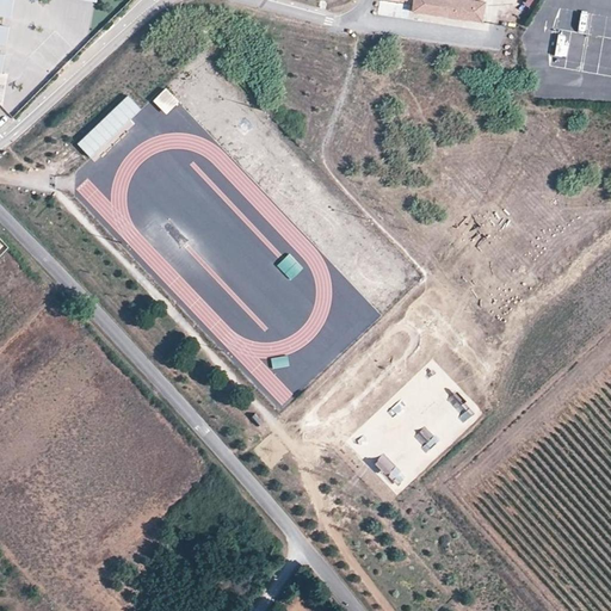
[(483,0),(482,0),(413,0),(412,10),(481,19),(483,0)]
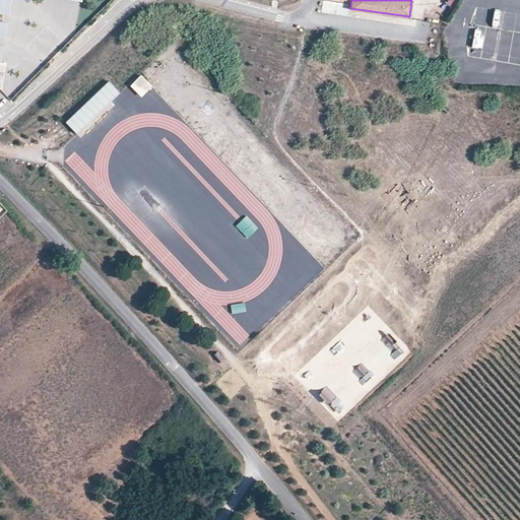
[(498,25),(496,10),(481,12),(483,27),(498,25)]
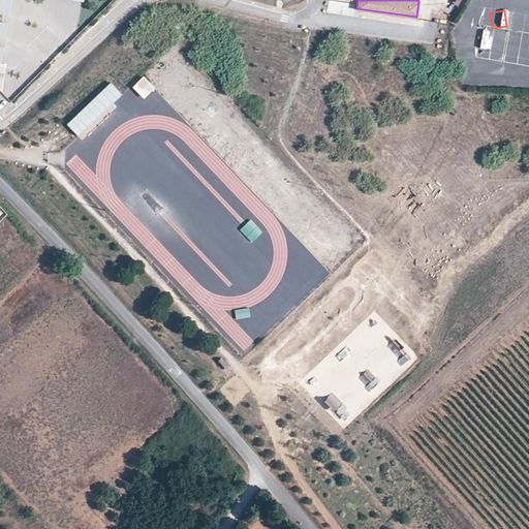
[(478,33),(476,49),(489,51),(492,35),(478,33)]
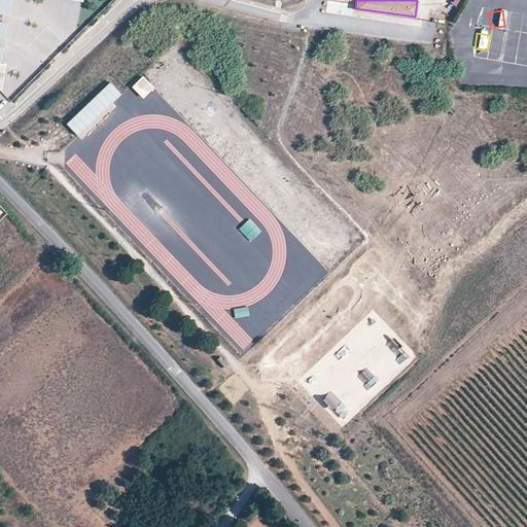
[(154,86),(144,75),(133,86),(144,98),(154,86)]
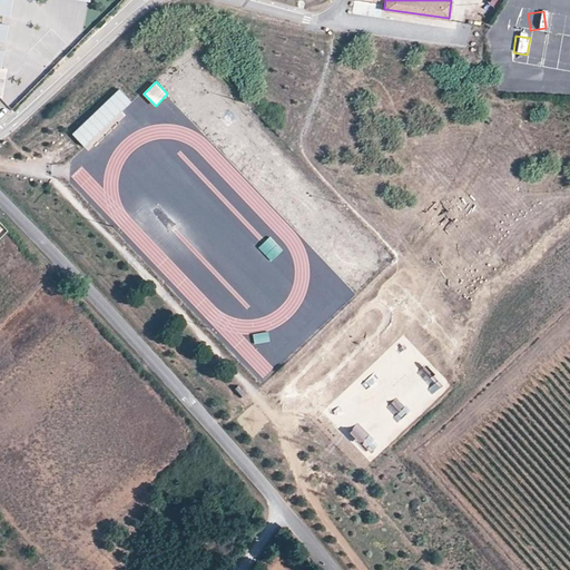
[(130,101),(120,89),(74,134),(84,145),(130,101)]
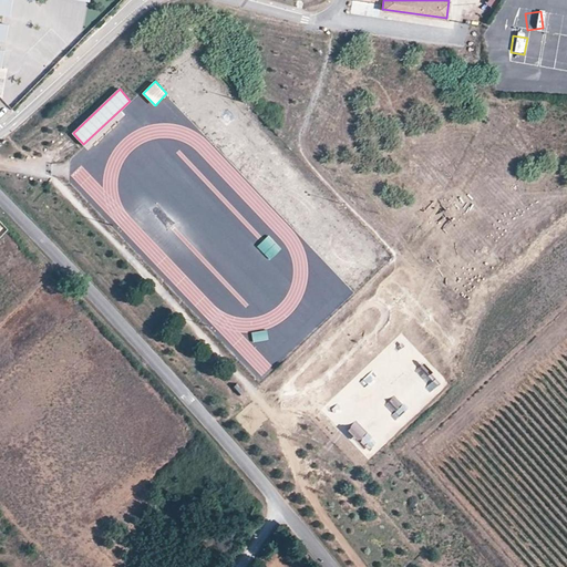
[(270,236),(257,247),(270,261),(282,249),(270,236)]
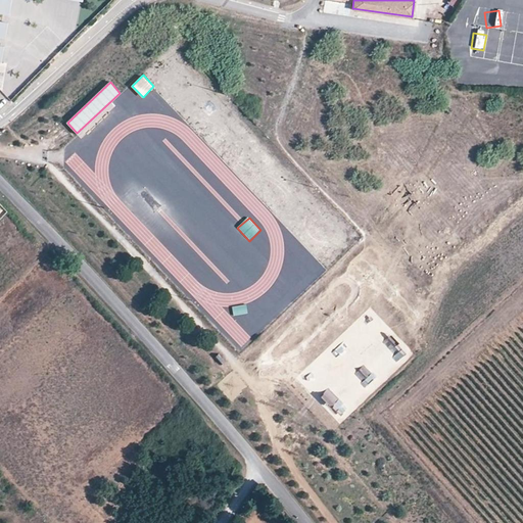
[(248,303),(234,306),(235,316),(250,313),(248,303)]
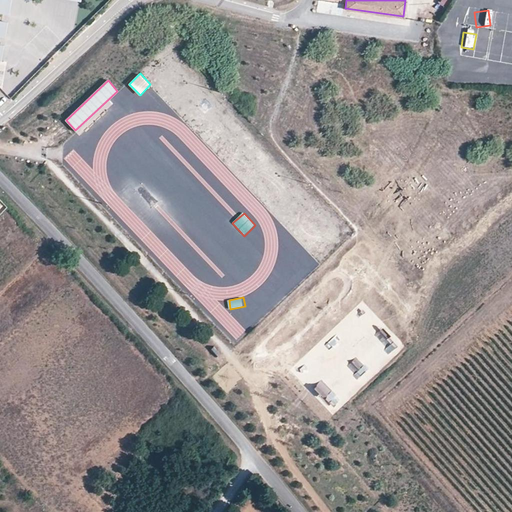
[(383,329),(376,334),(383,345),(390,339),(383,329)]
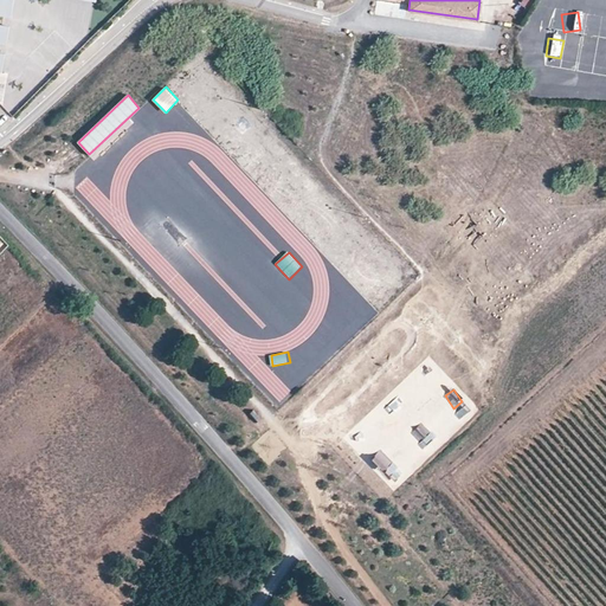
[(260,419),(253,411),(250,414),(257,423),(260,419)]
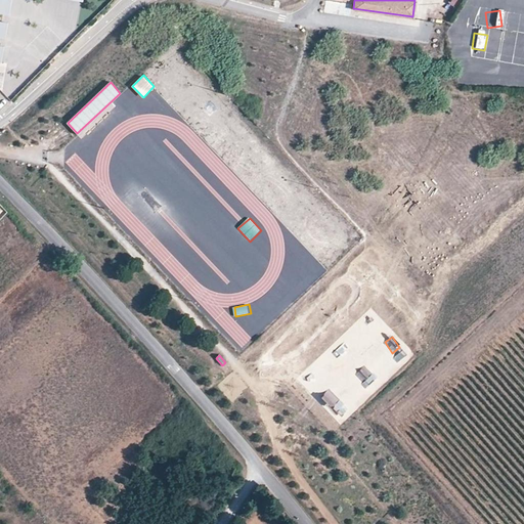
[(364,365),(355,375),(366,387),(377,378),(364,365)]
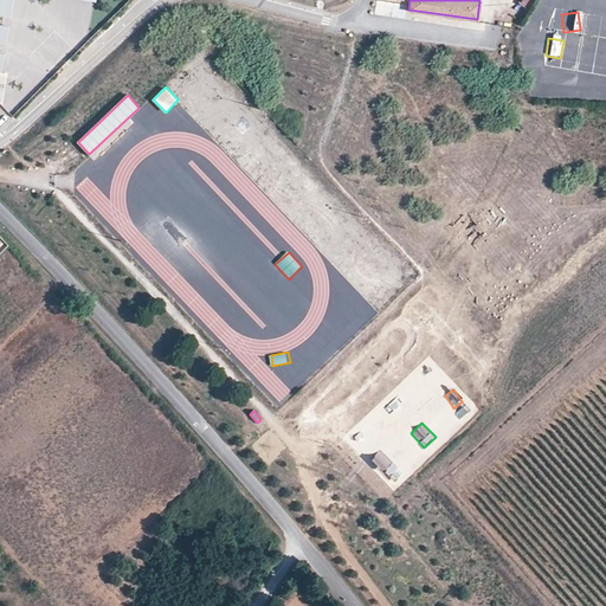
[(372,459),(393,481),(403,472),(381,450),(372,459)]
